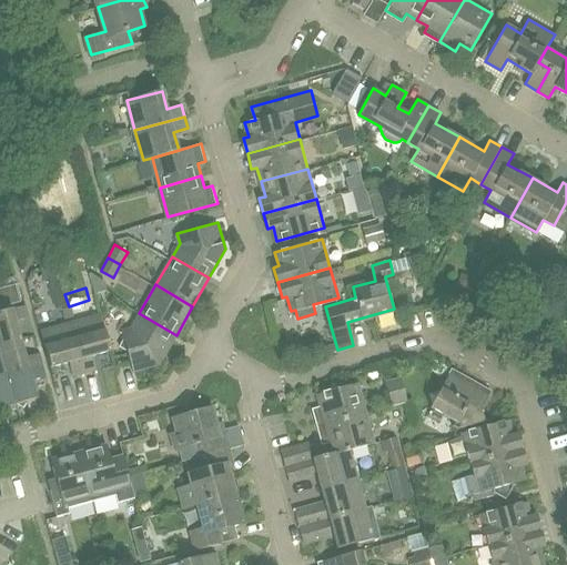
[(0,311),(0,343),(21,338),(17,320),(30,316),(27,304),(0,311)]
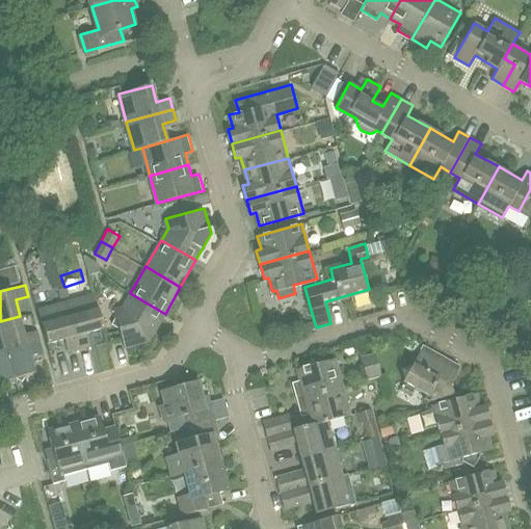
[(95,293),(67,300),(80,347),(90,344),(87,332),(104,326),(95,293)]
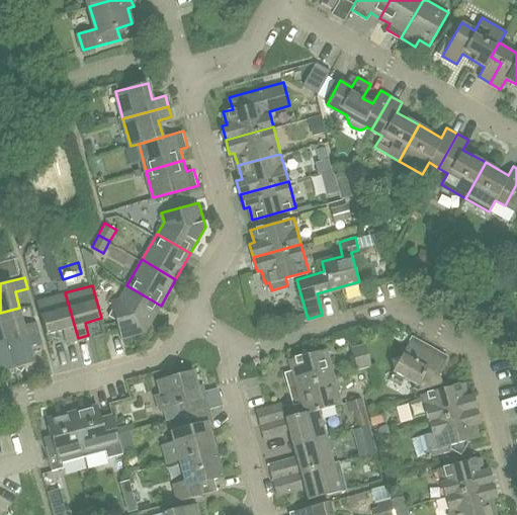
[(146,331),(161,306),(126,285),(120,297),(111,299),(121,338),(146,331)]
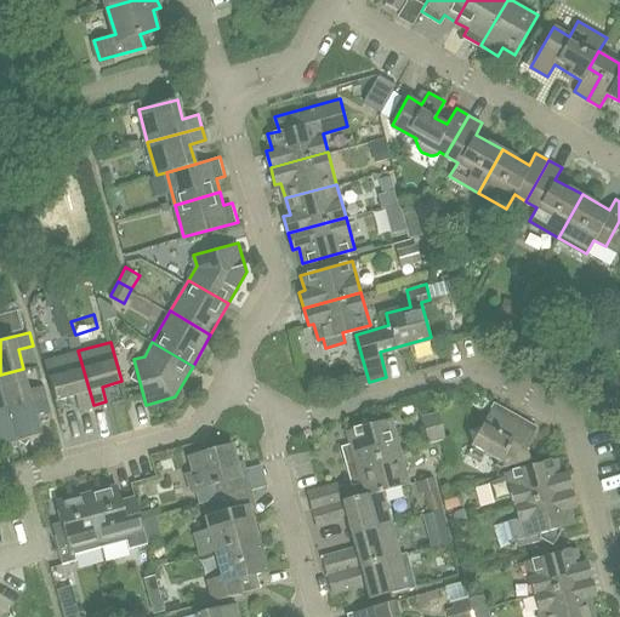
[(94,405),(78,350),(45,359),(56,399),(77,393),(80,409),(94,405)]
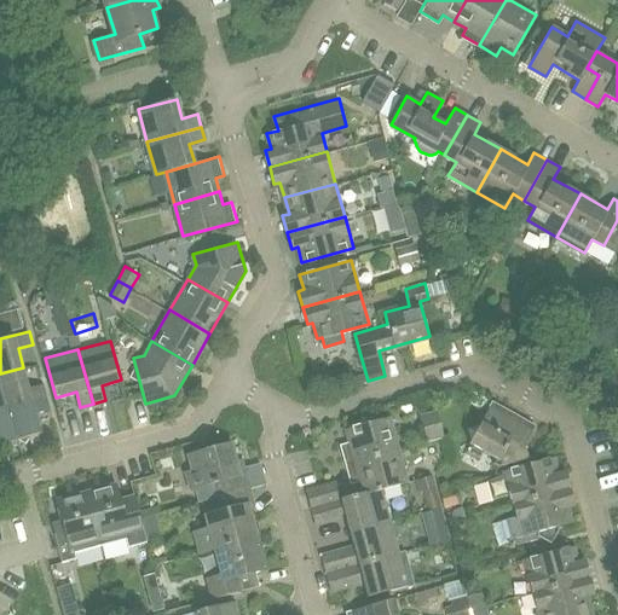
[(28,387),(23,367),(0,373),(0,407),(47,395),(44,383),(28,387)]
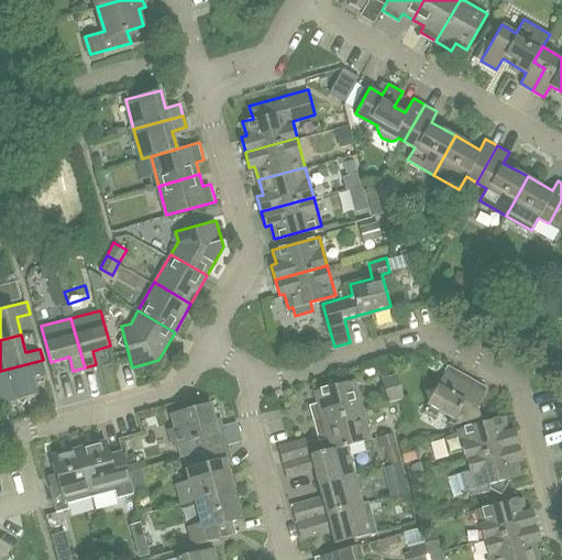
[(46,372),(43,360),(0,371),(0,401),(1,404),(36,394),(32,375),(46,372)]
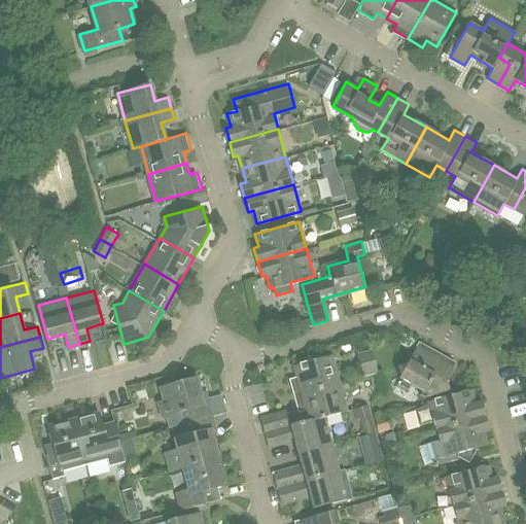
[(447,355),(446,356),(420,342),(400,376),(422,389),(420,393),(425,396),(450,389),(448,382),(445,380),(457,361),(447,355)]
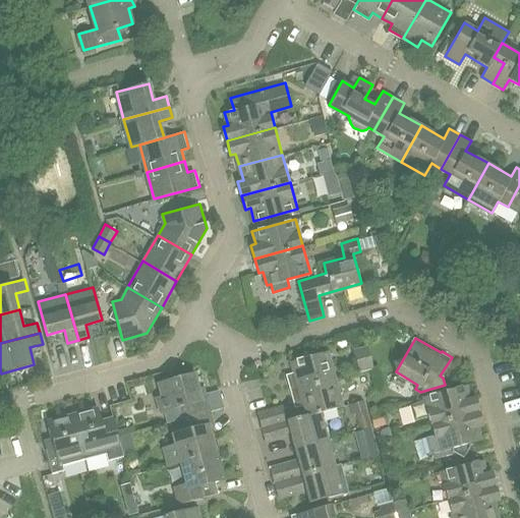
[(353,347),(359,370),(374,367),(368,343),(353,347)]
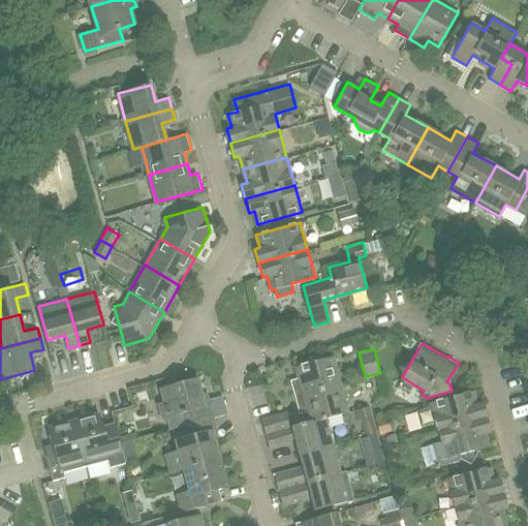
[(291,379),(297,396),(342,382),(335,354),(296,366),(299,377),(291,379)]
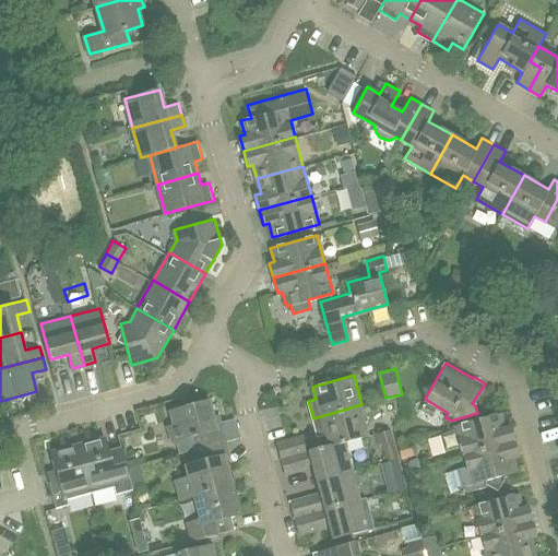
[(221,412),(213,414),(210,400),(171,411),(175,425),(169,426),(174,441),(177,440),(179,452),(189,450),(190,450),(225,440),(241,437),(236,416),(222,420),(221,412)]
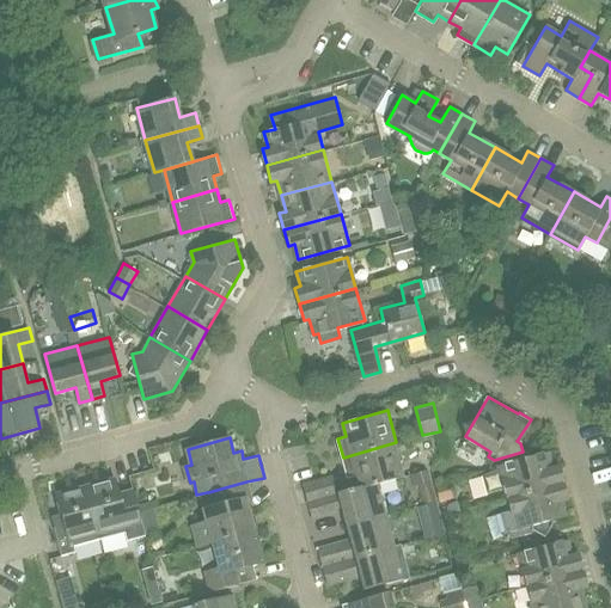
[(405,476),(396,442),(343,458),(348,474),(355,472),(359,486),(360,486),(378,481),(378,483),(405,476)]
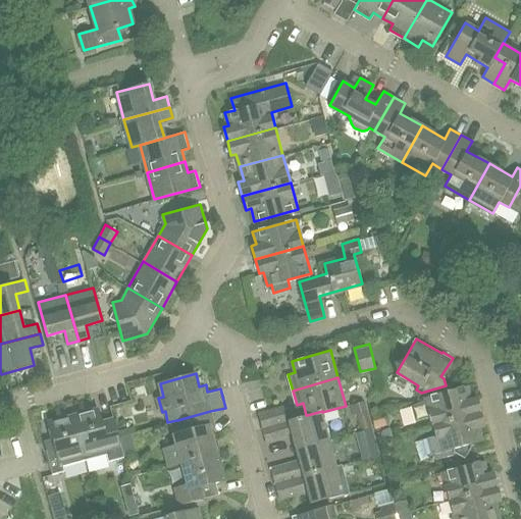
[(424,397),(424,400),(411,403),(415,417),(428,413),(431,424),(481,410),(477,396),(472,397),(469,384),(424,397)]
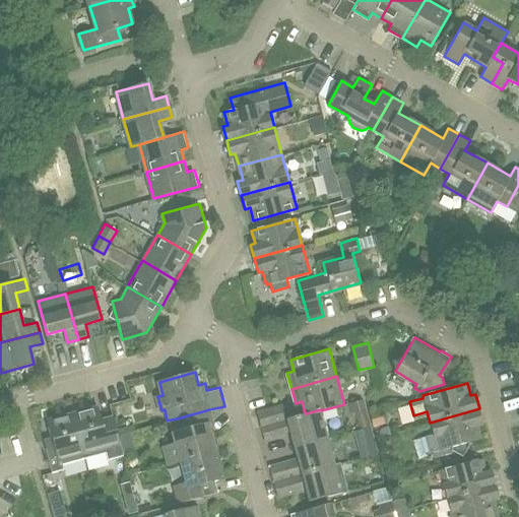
[(374,399),(360,401),(365,425),(378,422),(374,399)]
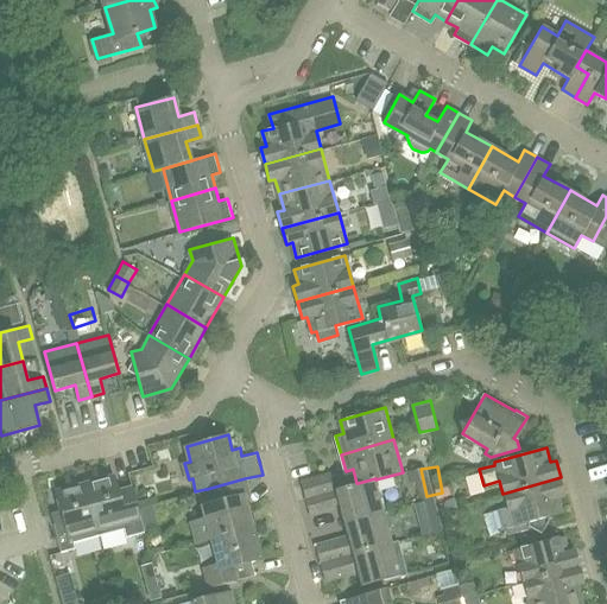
[(305,497),(307,497),(336,489),(332,469),(301,478),(305,497)]
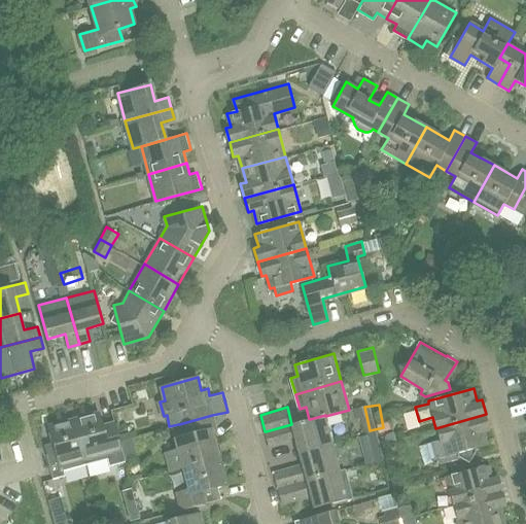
[(126,460),(118,433),(118,432),(106,435),(100,412),(74,419),(84,457),(96,454),(98,460),(108,458),(110,464),(126,460)]
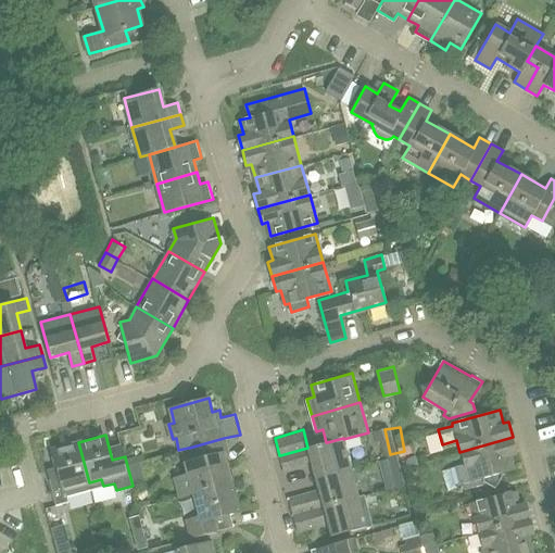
[(512,453),(517,452),(513,437),(459,452),(463,463),(454,466),(459,482),(464,481),(466,488),(487,482),(495,488),(503,474),(502,472),(516,467),(512,453)]
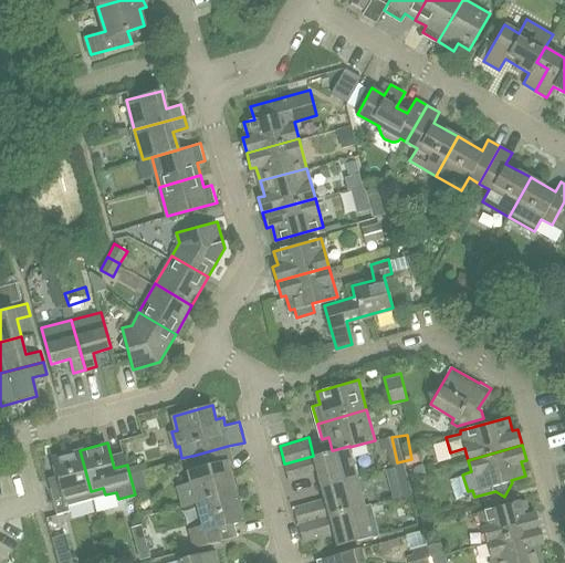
[(231,459),(228,446),(192,456),(196,469),(189,470),(191,481),(179,485),(185,503),(197,500),(234,490),(227,460),(231,459)]
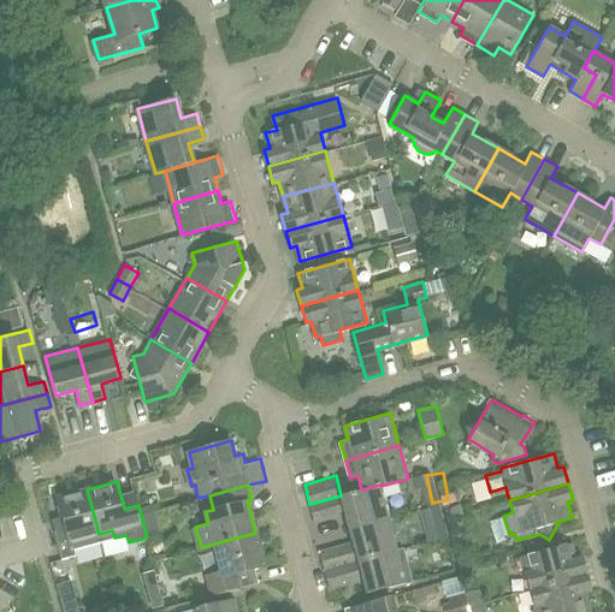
[(389,517),(380,486),(380,485),(362,489),(361,489),(341,495),(311,504),(314,520),(344,511),(349,528),(389,517)]
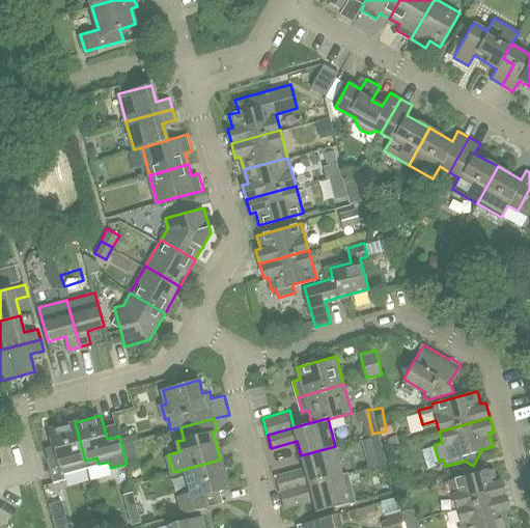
[(85,461),(75,422),(48,429),(55,455),(48,457),(54,482),(66,478),(63,466),(85,461)]
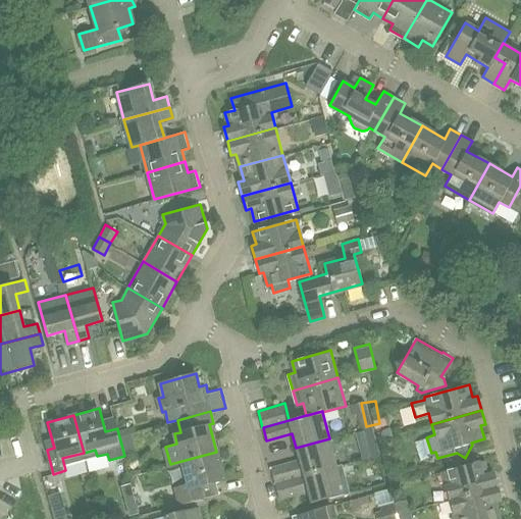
[(337,465),(329,438),(296,448),(299,458),(270,465),(275,482),(337,465)]
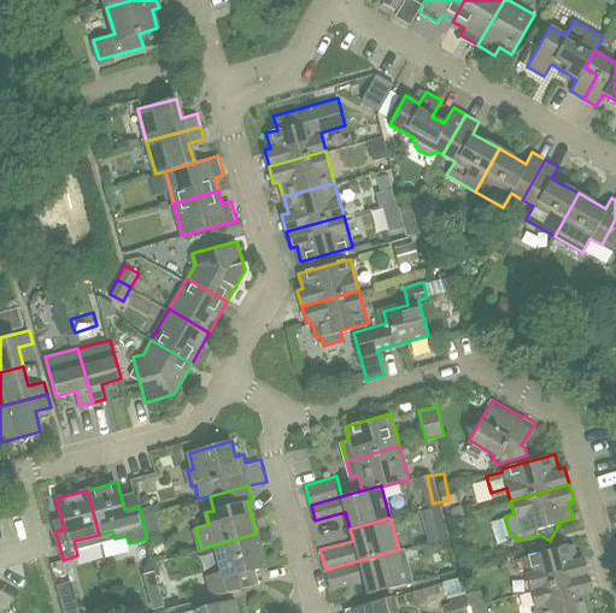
[(264,566),(256,534),(215,544),(221,571),(207,575),(213,595),(241,587),(259,582),(256,569),(264,566)]
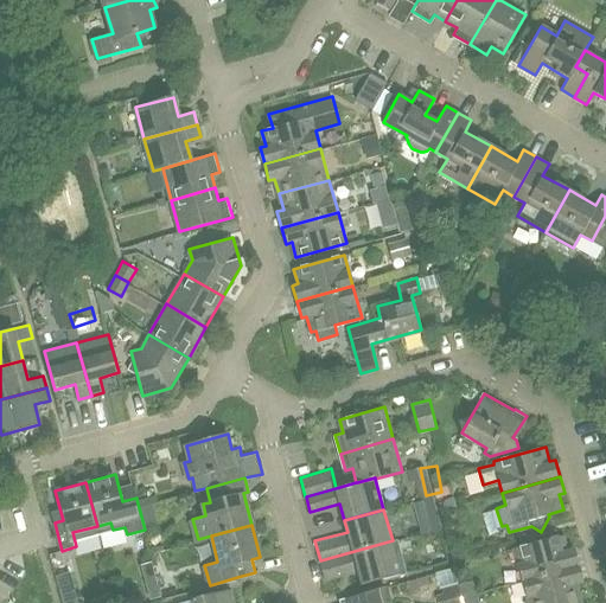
[(512,547),(522,579),(579,564),(574,547),(568,549),(563,534),(512,547)]
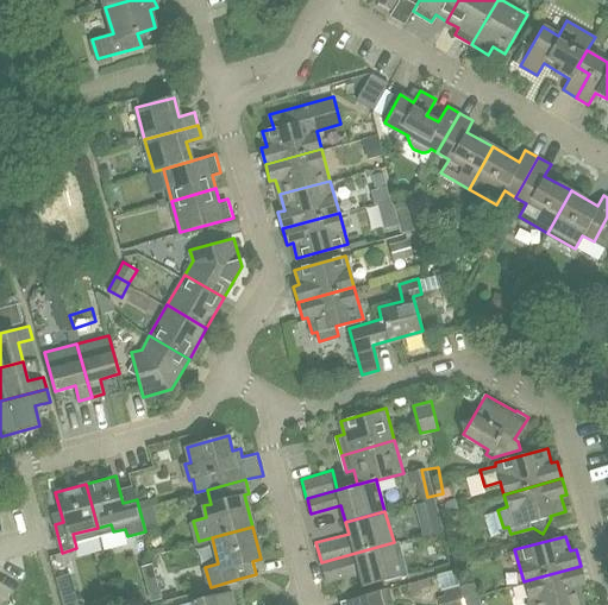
[(399,541),(394,542),(321,562),(326,581),(359,572),(363,586),(408,574),(399,541)]
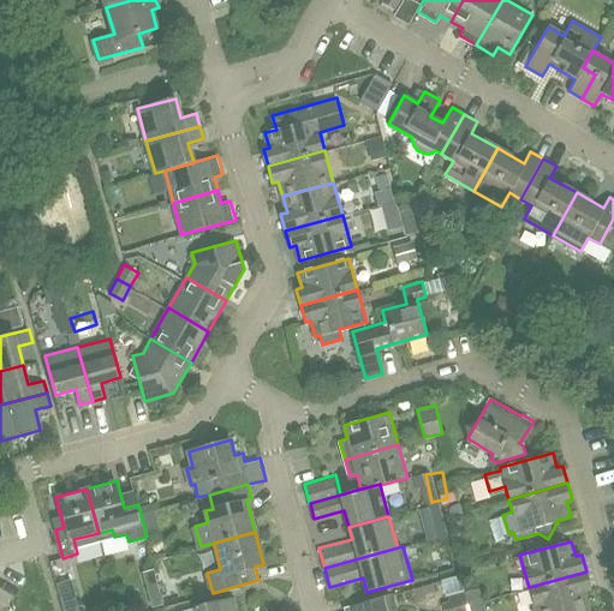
[(591,588),(586,571),(529,587),(535,610),(567,610),(589,605),(584,589),(591,588)]
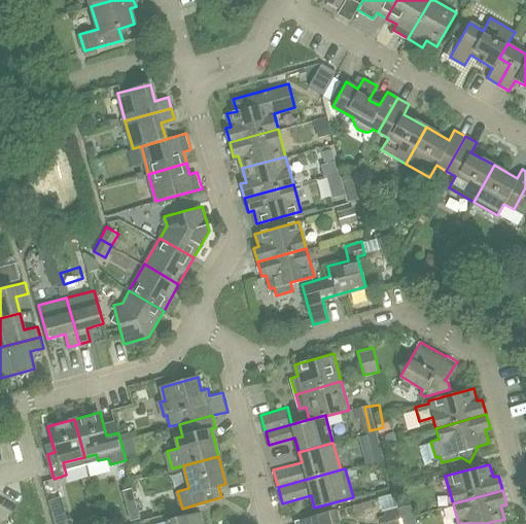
[(48,500),(54,523),(67,523),(61,497),(48,500)]
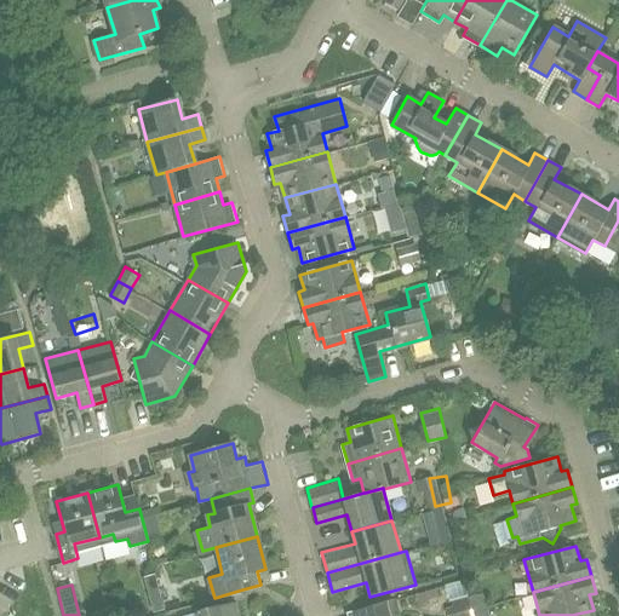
[(474,615),(470,602),(468,593),(452,598),(453,605),(446,608),(448,615),(474,615)]
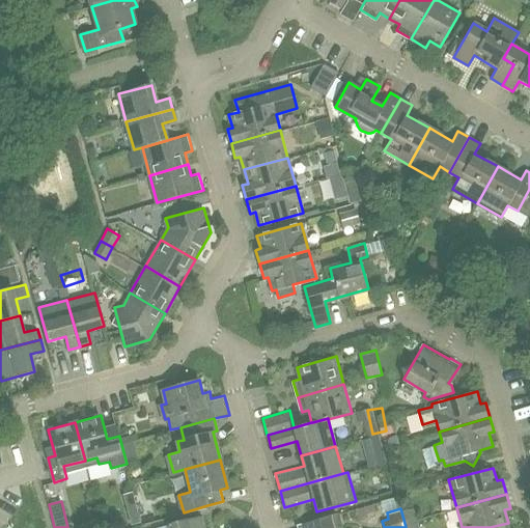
[(341,527),(337,513),(318,519),(321,527),(341,527)]
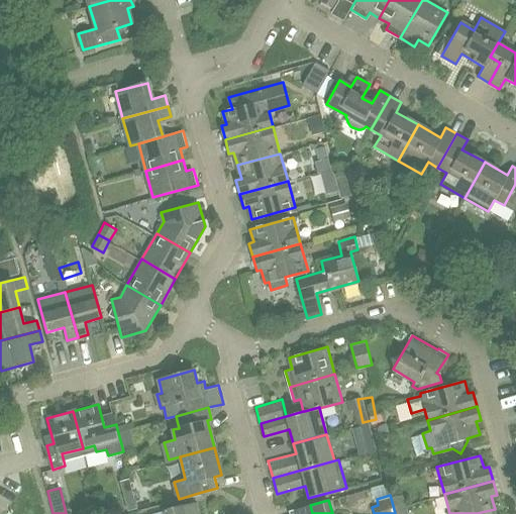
[(164,510),(165,513),(200,513),(196,501),(164,510)]
